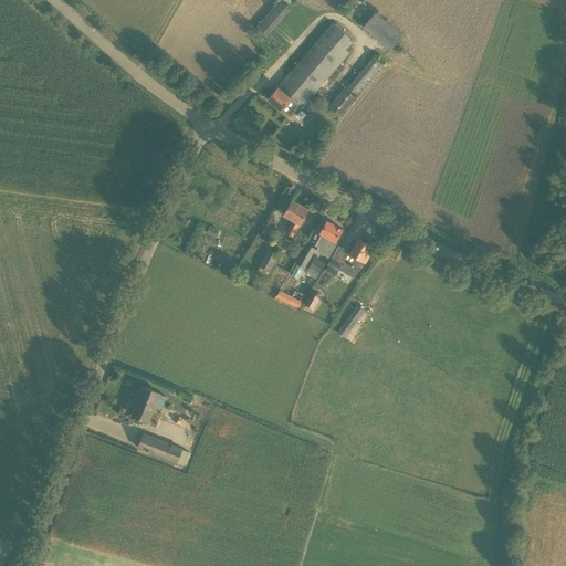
[(279,48),(282,43),(270,33),(292,8),(283,0),(279,0),(255,28),(279,48)]
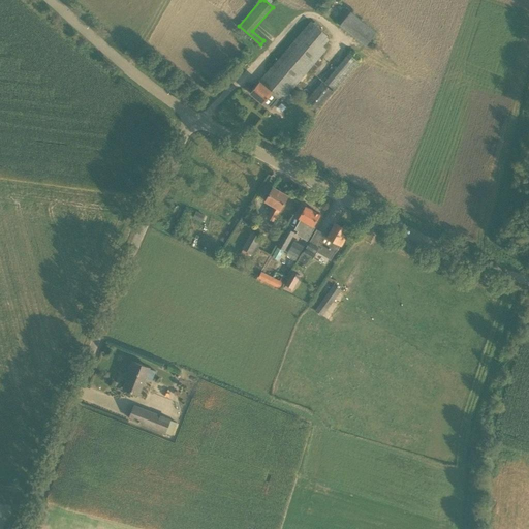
[(366,44),(376,32),(350,11),(340,24),(366,44)]
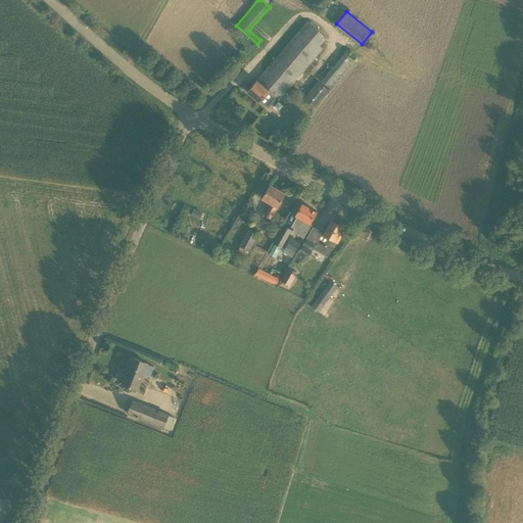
[(279,100),(323,47),(319,44),(326,37),(307,20),(256,81),(247,91),(259,102),(260,101),(269,107),(277,98),(279,100)]
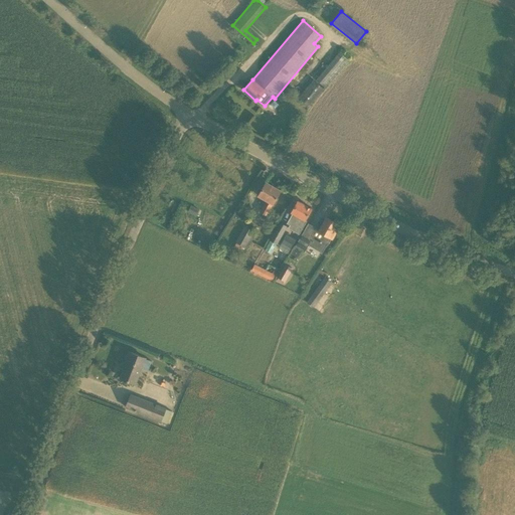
[(326,88),(349,60),(340,52),(316,79),(326,88)]
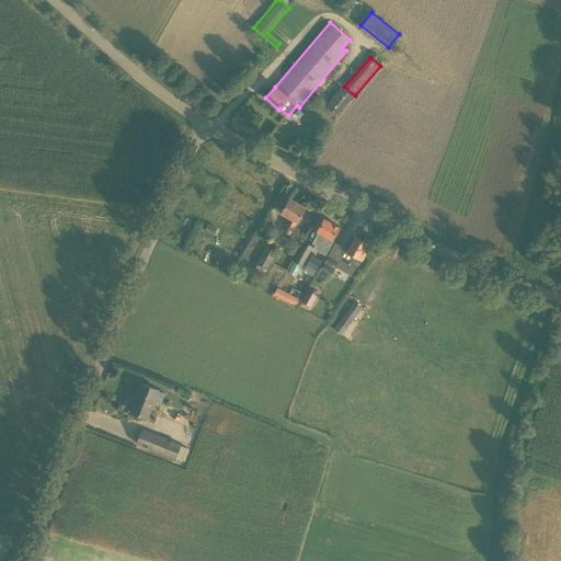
[(338,116),(353,98),(342,88),(325,106),(338,116)]
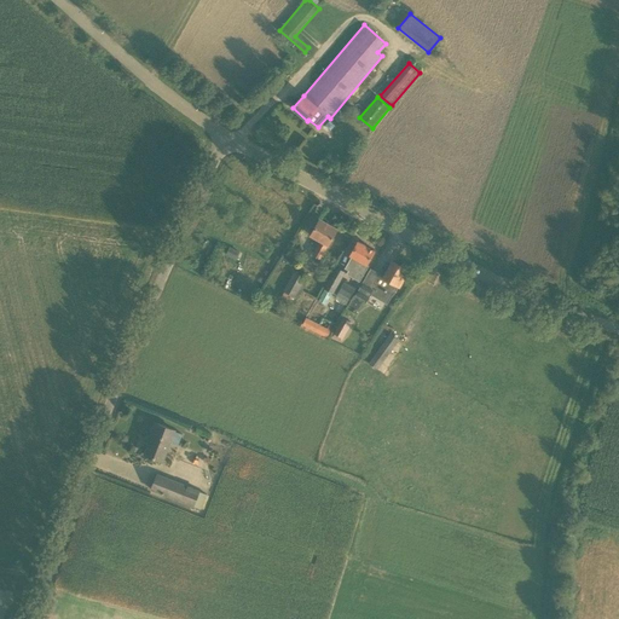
[(320,259),(337,230),(319,219),(311,236),(322,241),(314,255),(320,259)]
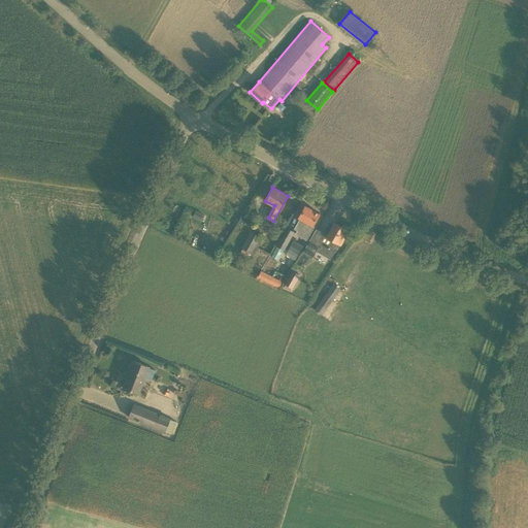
[(315,227),(312,225),(320,213),(305,205),(298,218),(299,219),(294,229),(297,231),(296,233),(307,240),(315,227)]
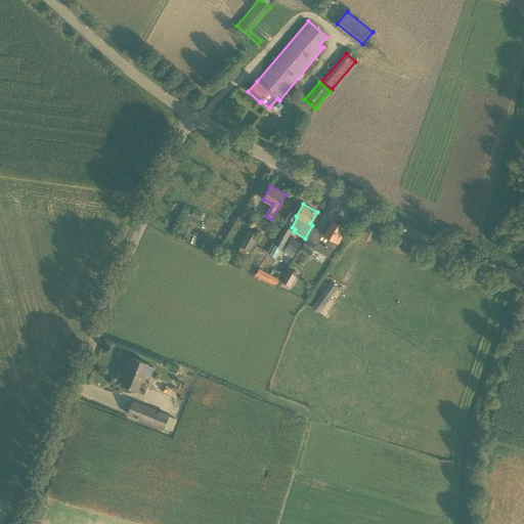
[(192,215),(201,218),(203,212),(194,209),(192,215)]
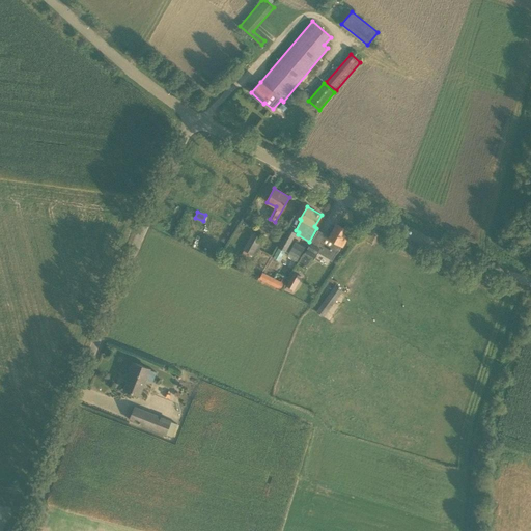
[(346,239),(344,238),(348,230),(337,224),(329,238),(325,235),(325,234),(317,230),(304,254),(314,259),(318,252),(333,259),(337,252),(341,246),(342,246),(346,239)]
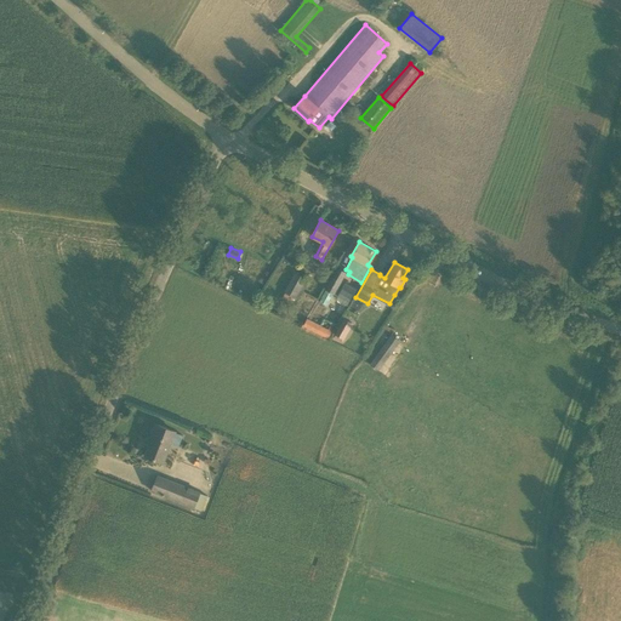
[(334,295),(347,273),(337,268),(325,290),(326,290),(332,294),(334,295)]
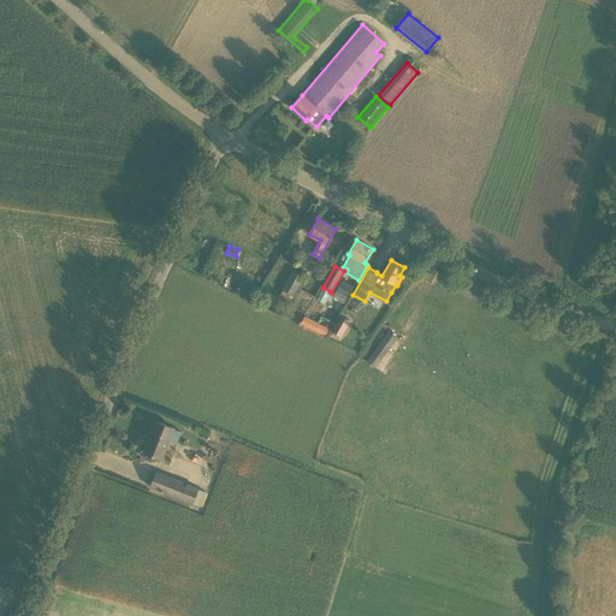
[(296,297),(307,278),(292,271),(282,289),(284,290),(291,295),(296,297)]
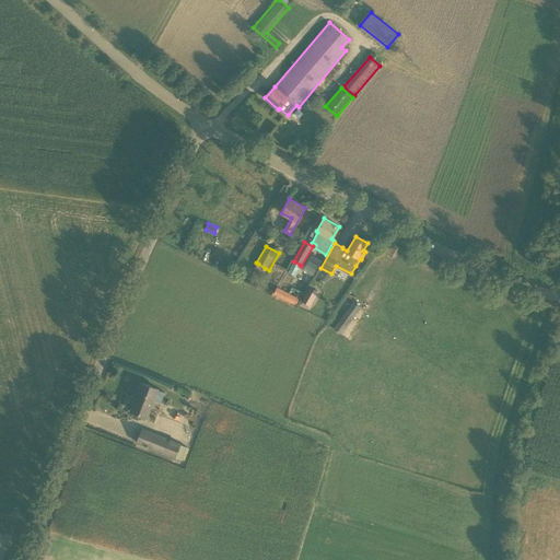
[(315,272),(318,266),(308,260),(305,267),(315,272)]
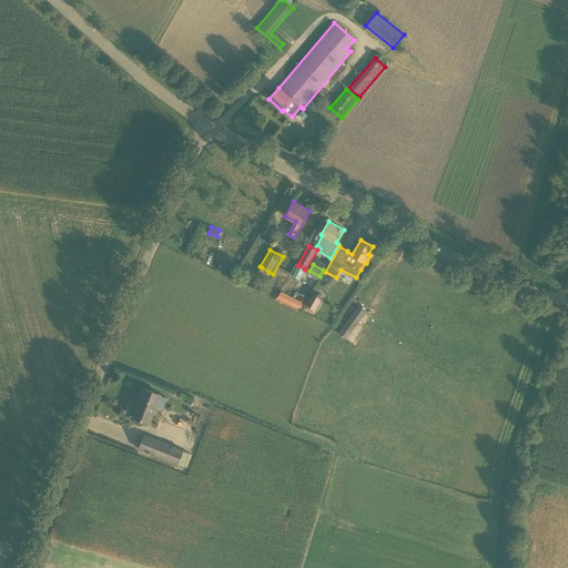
[(300,301),(291,297),(281,292),(277,298),(300,310),(305,300),(302,298),(300,301)]
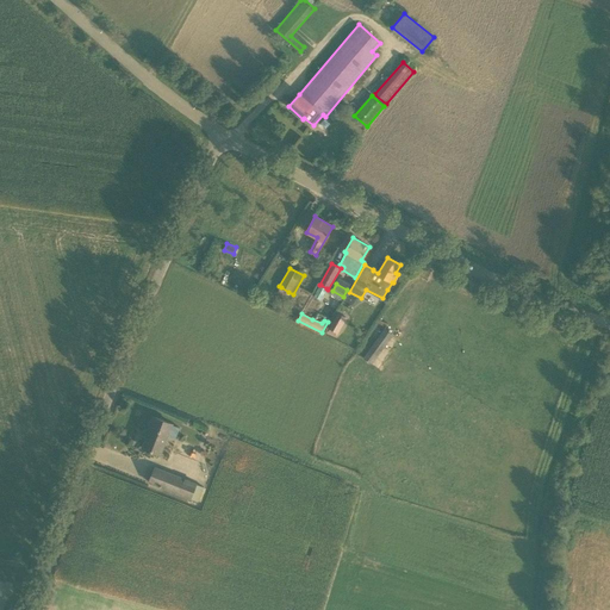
[(332,319),(328,327),(336,331),(341,324),(332,319)]
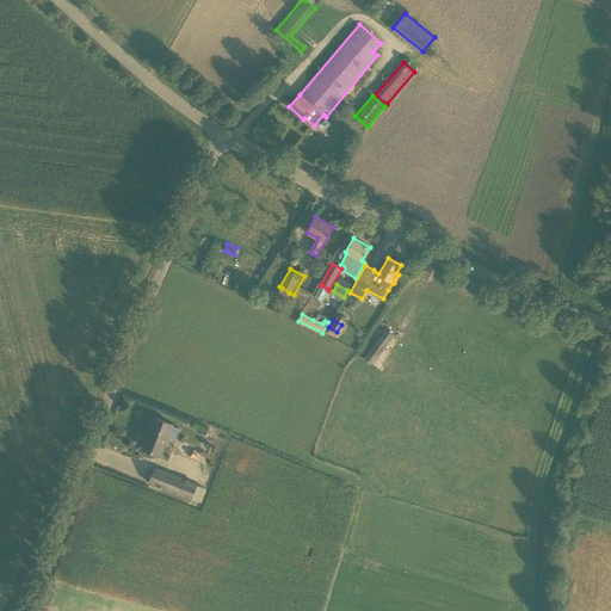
[(386,328),(364,358),(374,364),(395,334),(386,328)]
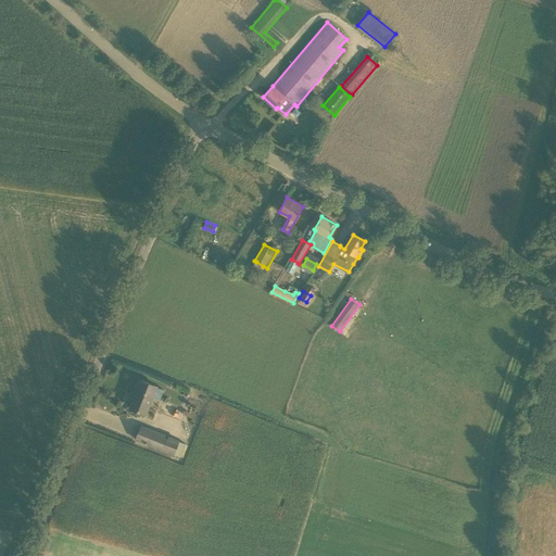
[(146,414),(158,387),(139,379),(134,393),(136,393),(130,407),(146,414)]
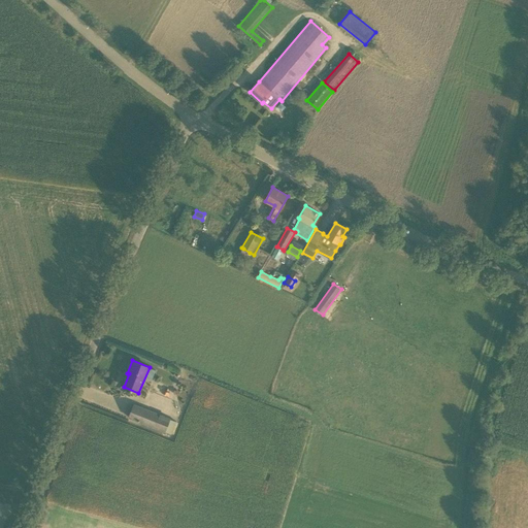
[(129,418),(144,423),(150,410),(134,404),(129,418)]
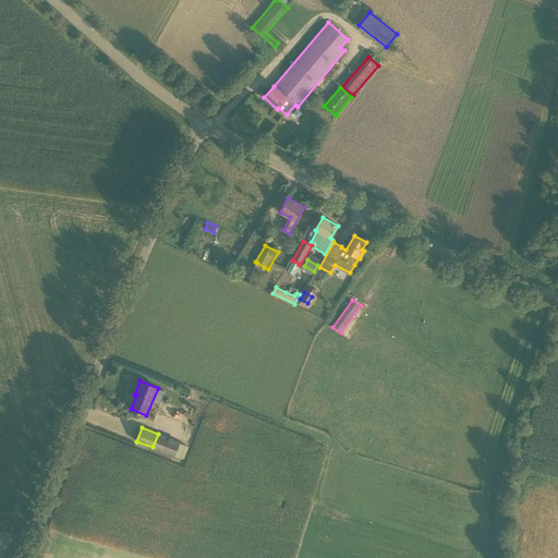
[(180,444),(176,457),(182,459),(186,446),(180,444)]
